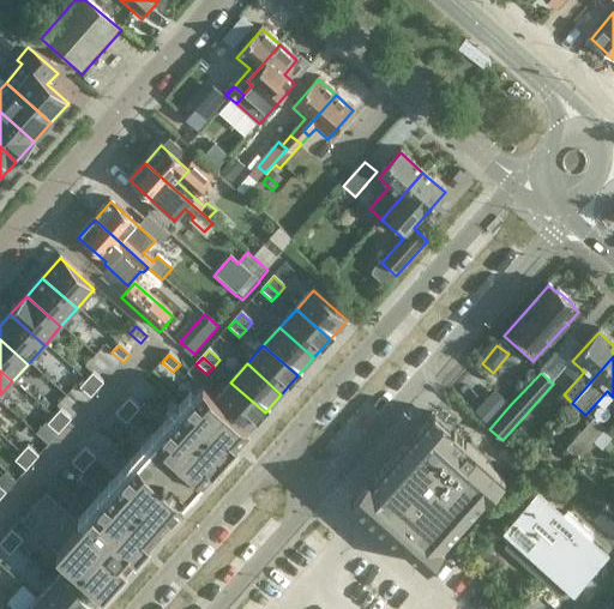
[(97,392),(103,385),(92,375),(86,383),(97,392)]
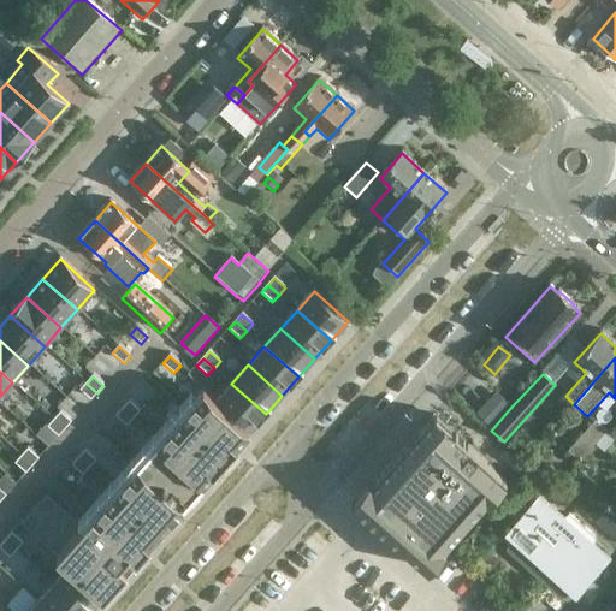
[(98,393),(87,384),(80,391),(92,401),(98,393)]
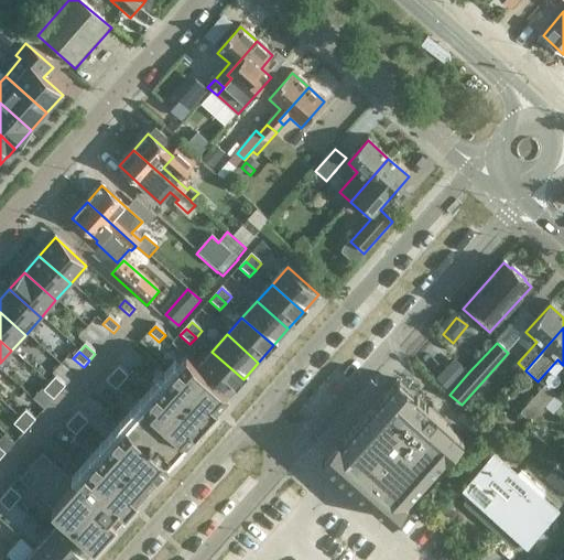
[(243,379),(212,352),(197,367),(229,396),(243,379)]
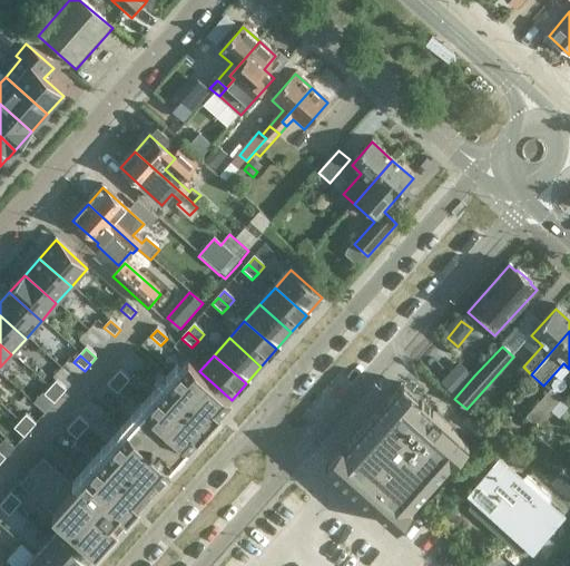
[(150,491),(232,400),(199,371),(188,362),(76,489),(42,460),(20,485),(64,525),(96,553),(150,491)]
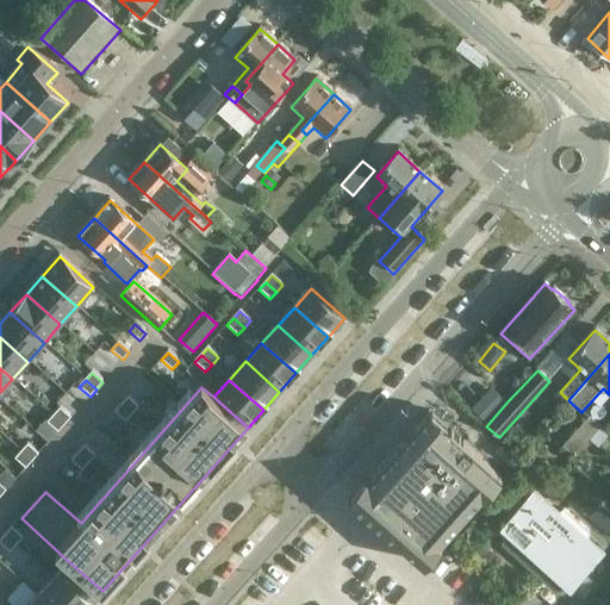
[(485,424),(504,403),(490,390),(471,411),(485,424)]
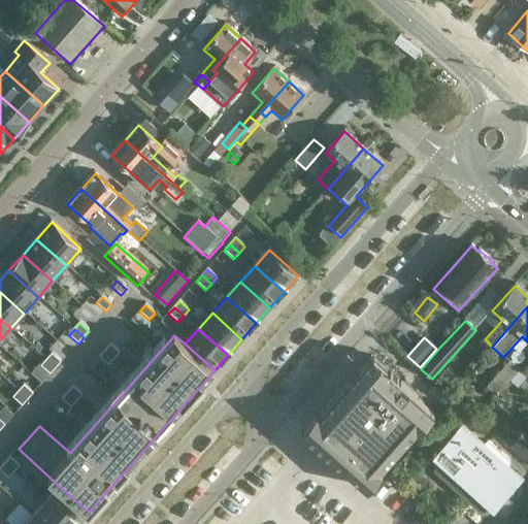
[(114,359),(120,353),(110,345),(105,351),(114,359)]
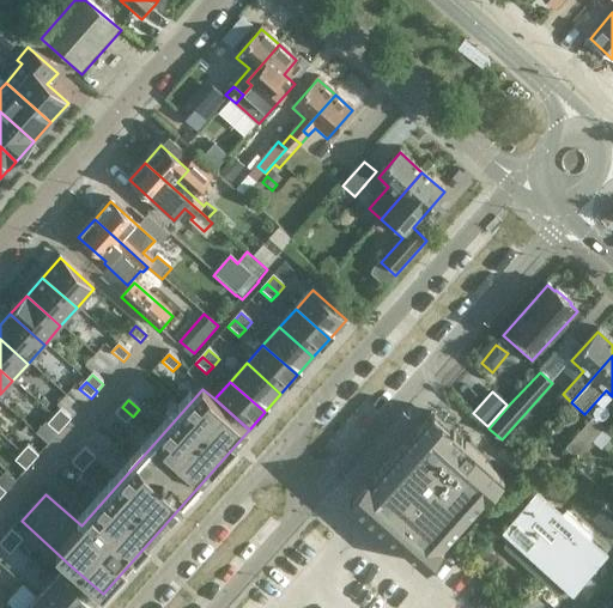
[(126,424),(133,417),(122,407),(115,414),(126,424)]
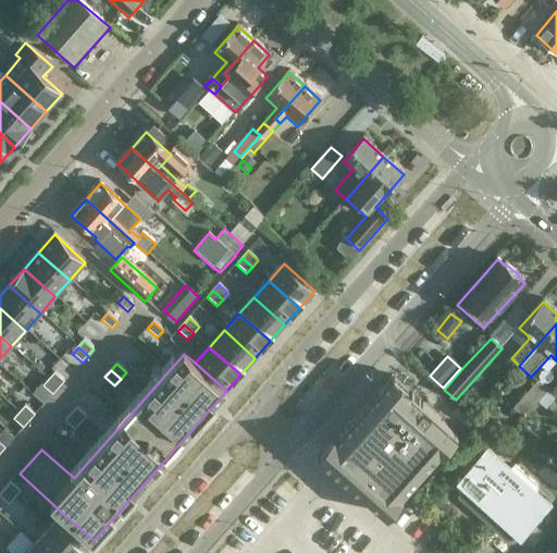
[(54,373),(49,380),(59,389),(64,382),(54,373)]
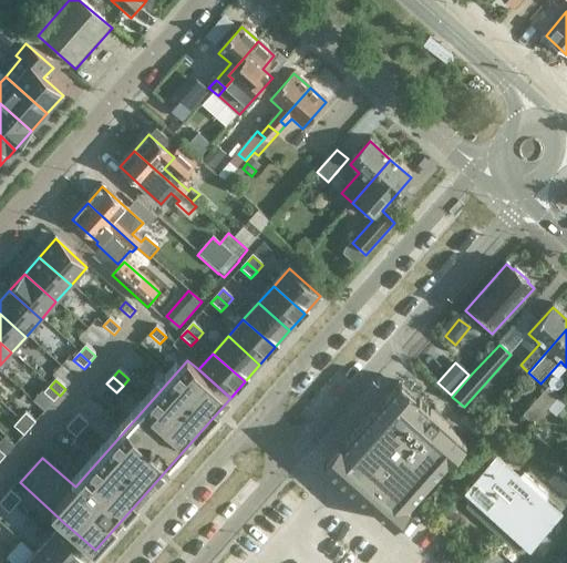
[(340,443),(323,463),(392,524),(465,443),(445,426),(399,385),(343,447),(340,443)]
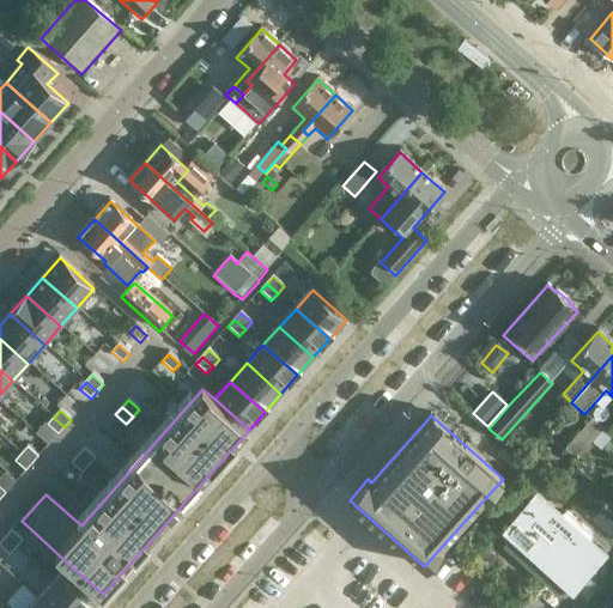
[(65,427),(54,418),(47,425),(58,435),(65,427)]
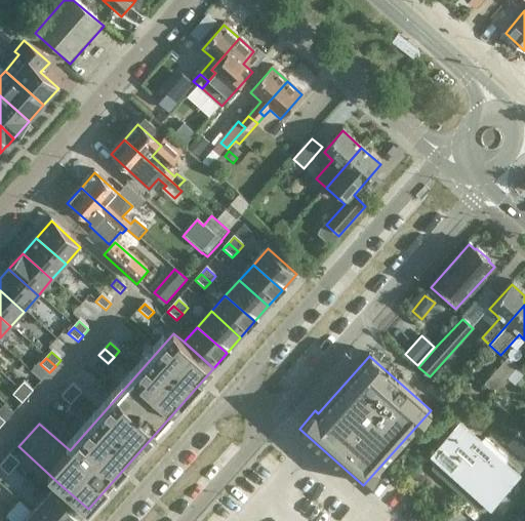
[(493,394),(517,368),(508,359),(484,386),(493,394)]
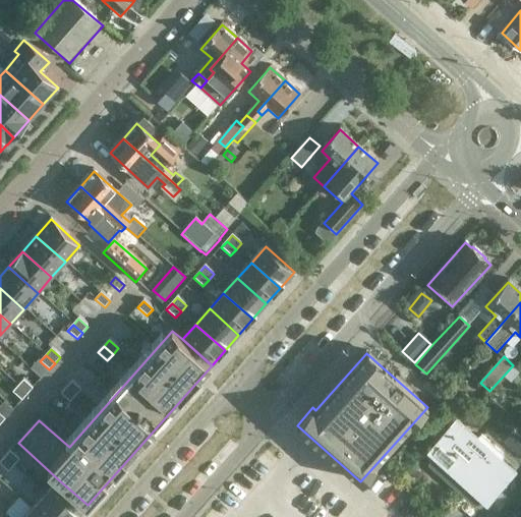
[(511,383),(519,374),(512,367),(504,377),(511,383)]
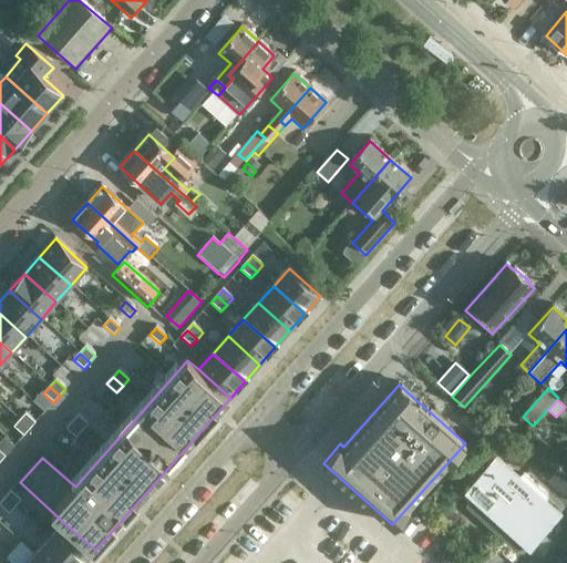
[(26,415),(20,421),(30,430),(35,423),(26,415)]
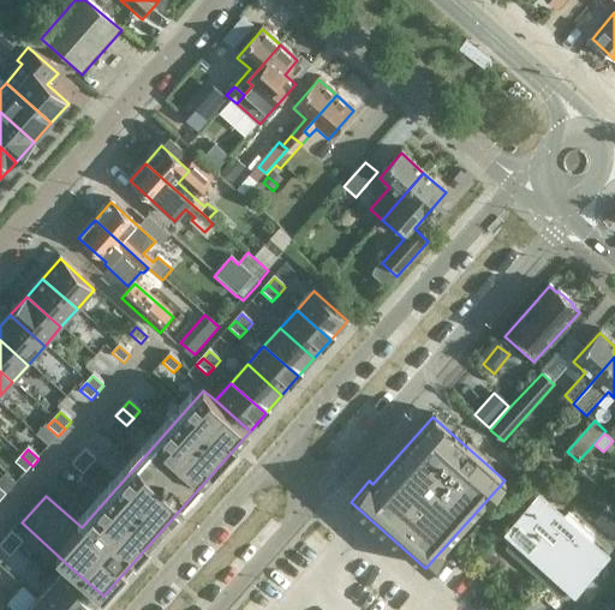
[(527,470),(506,449),(499,458),(520,477),(527,470)]
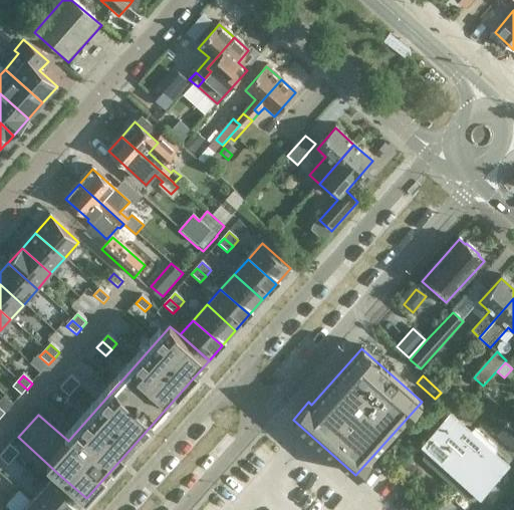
[(70,376),(65,383),(74,392),(79,386),(70,376)]
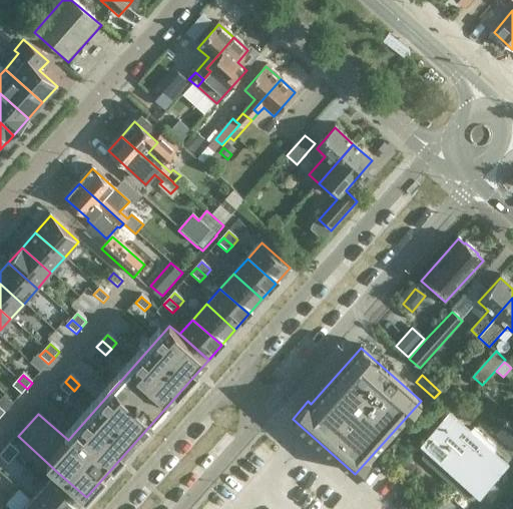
[(27,389),(18,381),(12,387),(21,395),(27,389)]
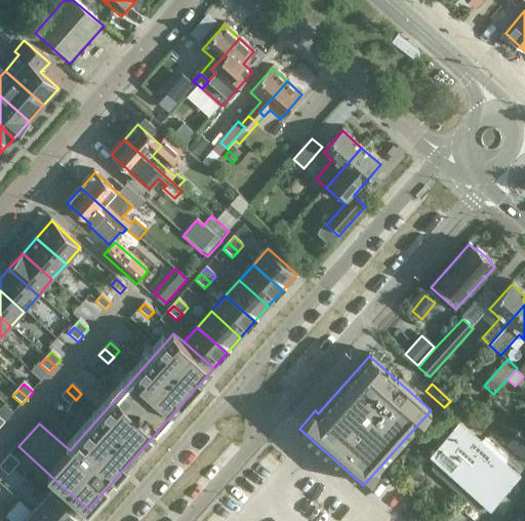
[(76,400),(67,391),(62,397),(71,405),(76,400)]
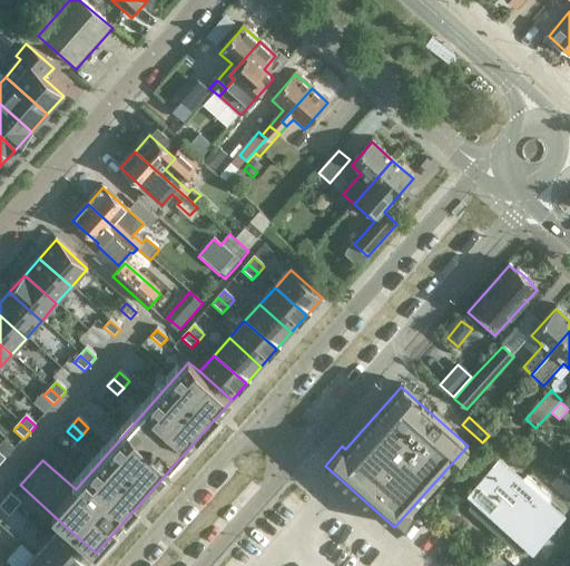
[(537,468),(552,450),(536,437),(520,455),(537,468)]
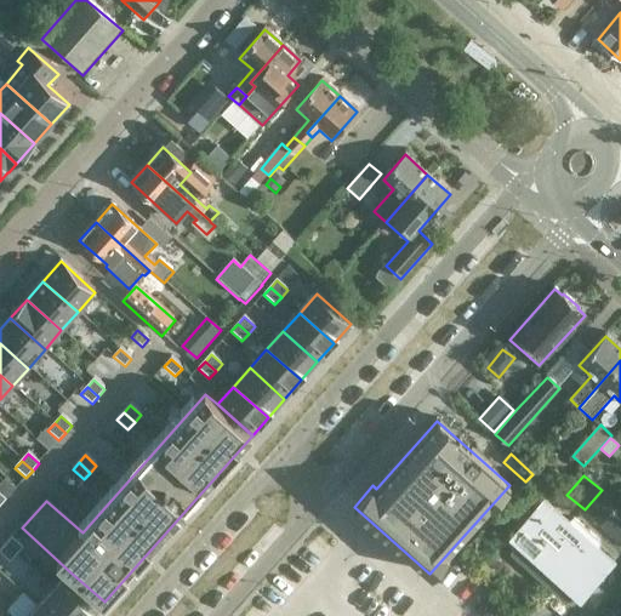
[(581,600),(613,565),(596,551),(599,545),(574,522),(569,526),(543,505),(534,517),(527,514),(516,525),(519,532),(512,540),(516,543),(512,555),(565,603),(577,598),(581,600)]
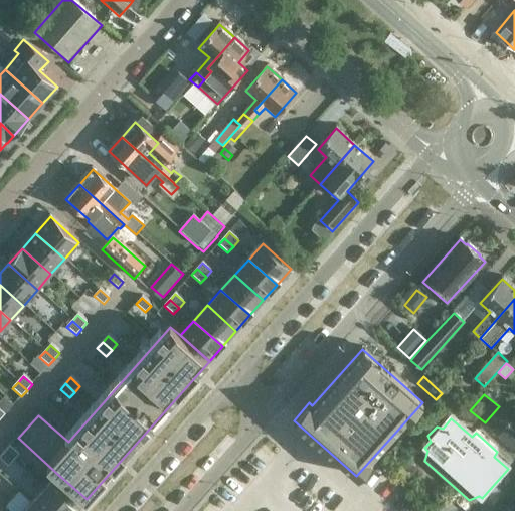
[(514,455),(514,433),(507,427),(497,438),(514,455)]
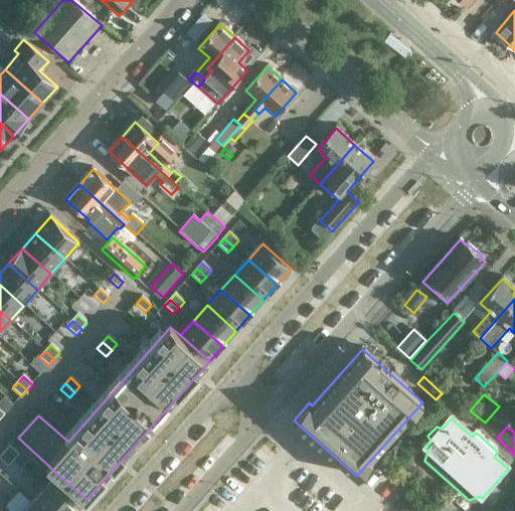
[(10,447),(4,453),(13,461),(19,455),(10,447)]
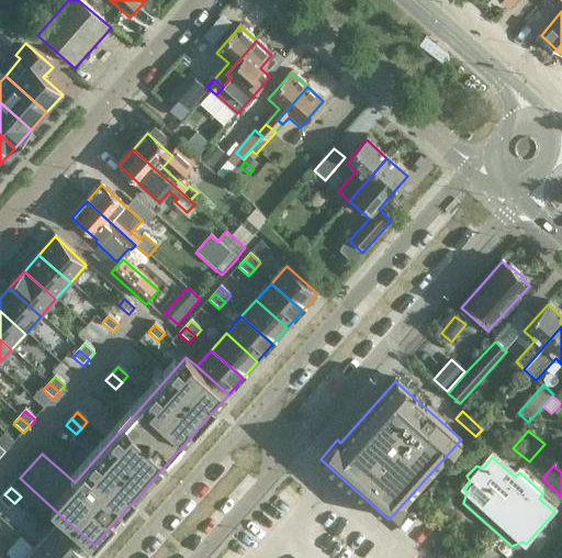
[(0,501),(9,510),(14,503),(4,494),(0,499),(0,501)]
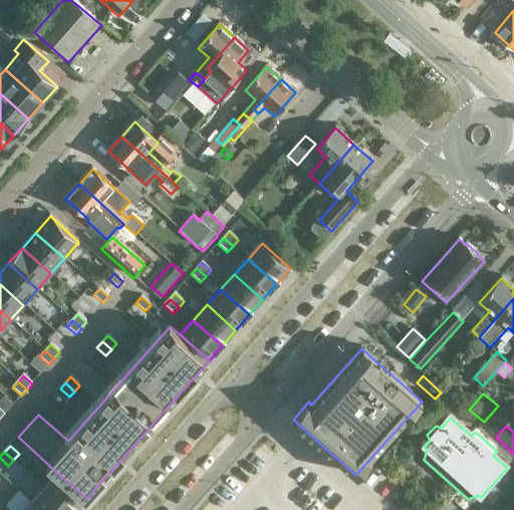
[(86,498),(57,473),(44,487),(69,509),(76,509),(86,498)]
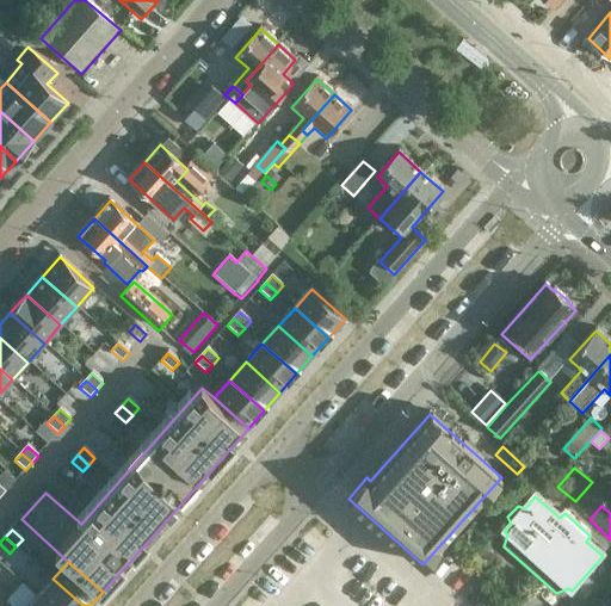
[(82,605),(53,579),(37,597),(47,605),(82,605)]
